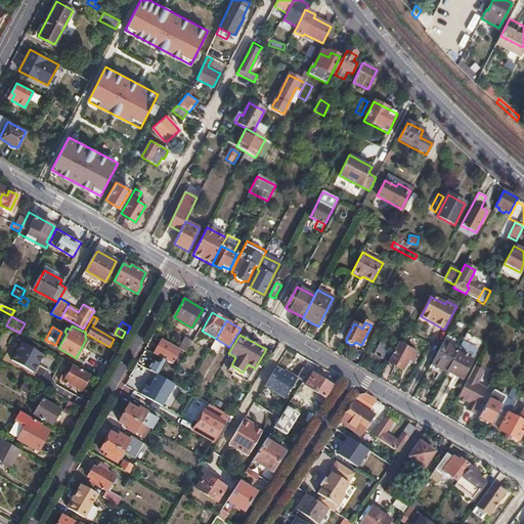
[(186,337),(180,348),(186,352),(188,349),(192,341),(186,337)]
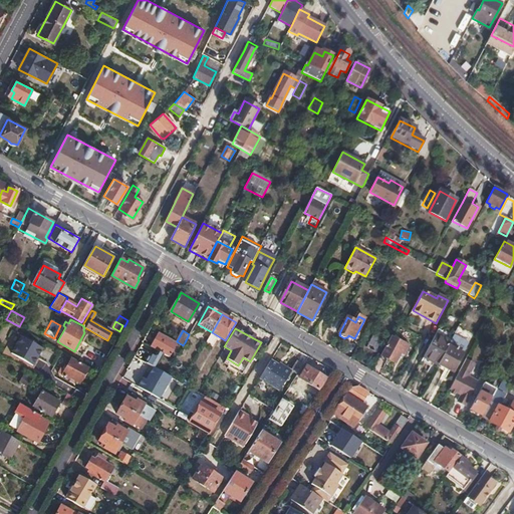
[(160,331),(151,346),(160,351),(164,353),(168,355),(177,341),(160,331)]
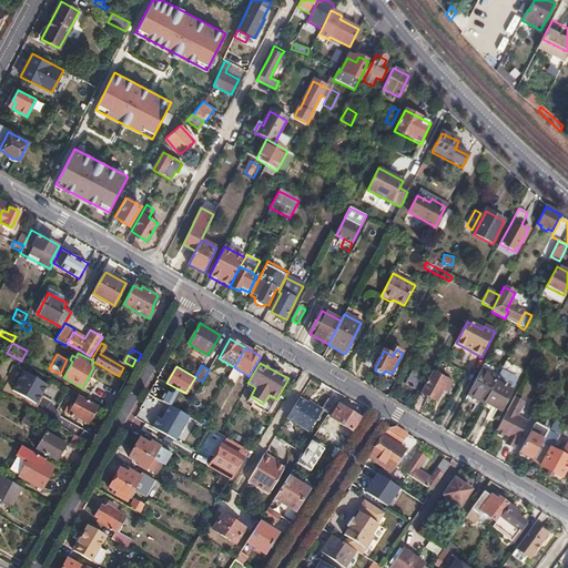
[(414,368),(405,384),(415,389),(423,374),(414,368)]
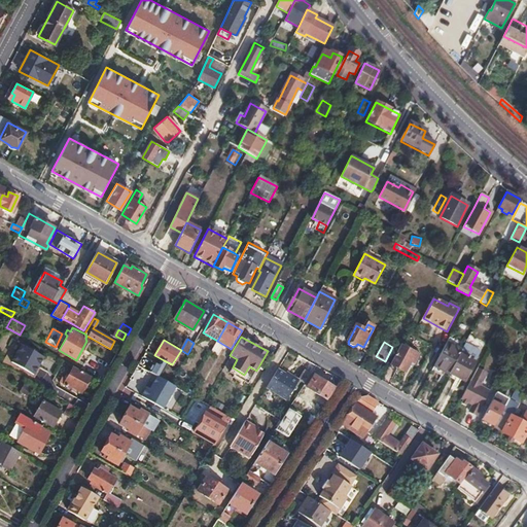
[(194,343),(189,351),(195,354),(199,346),(194,343)]
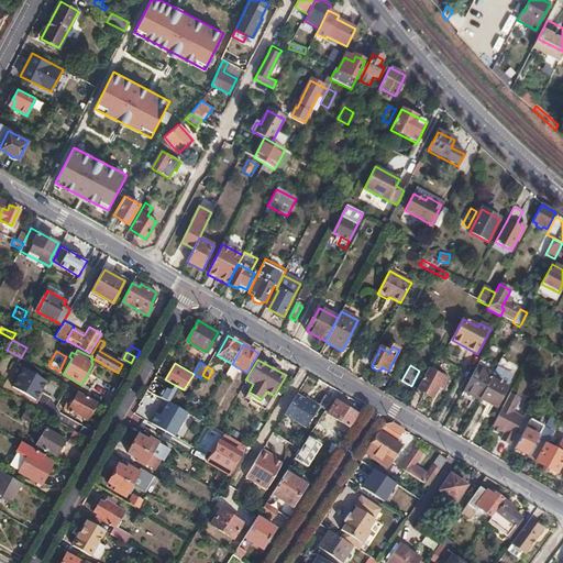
[(12,386),(36,399),(47,381),(23,367),(12,386)]
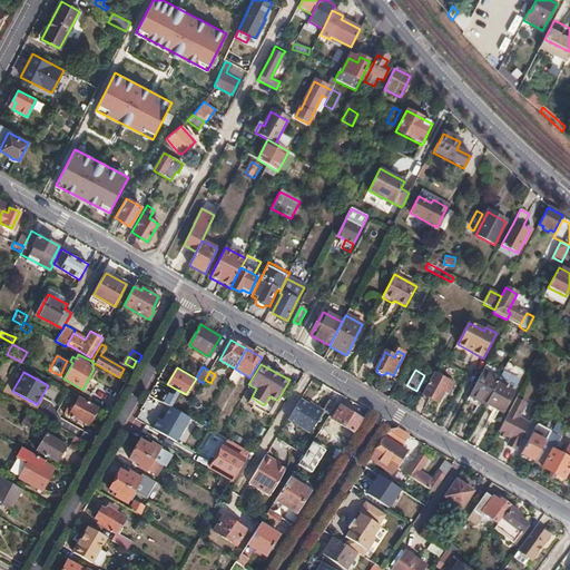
[(483,372),(470,395),(487,404),(498,384),(499,381),(483,372)]
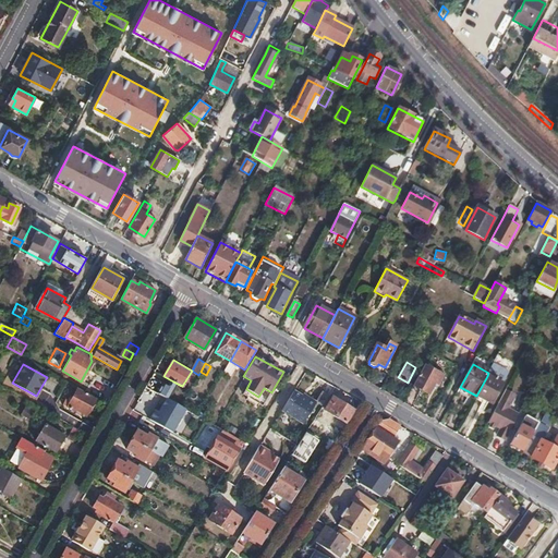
[(487,376),(476,396),(492,404),(509,373),(508,373),(493,364),(488,373),(487,376)]
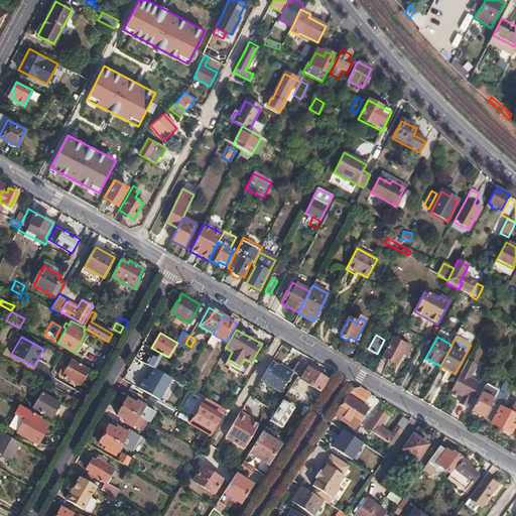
[(392,338),(382,357),(397,365),(401,356),(405,358),(410,348),(392,338)]
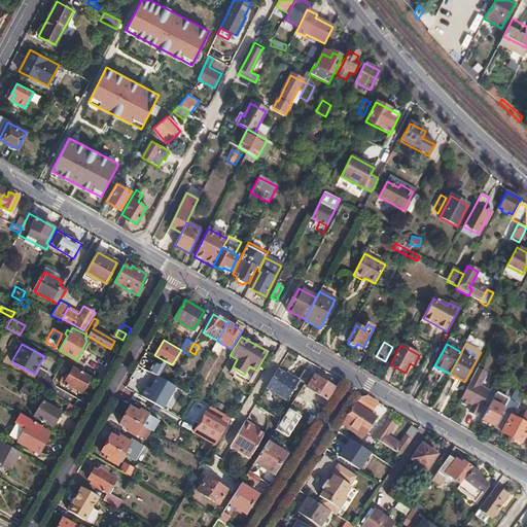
[(101,370),(104,360),(89,354),(84,363),(101,370)]
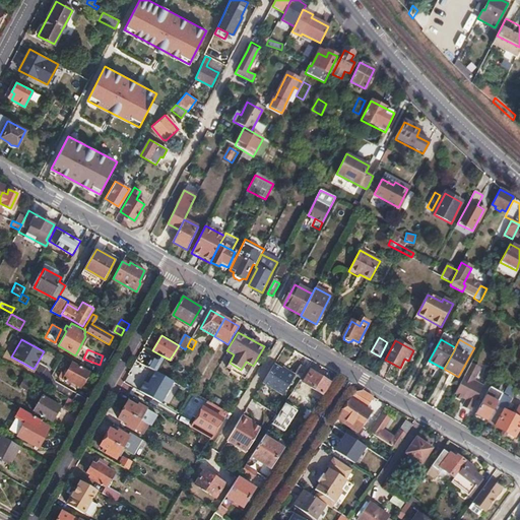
[(151,358),(146,366),(157,373),(166,358),(161,355),(157,361),(151,358)]
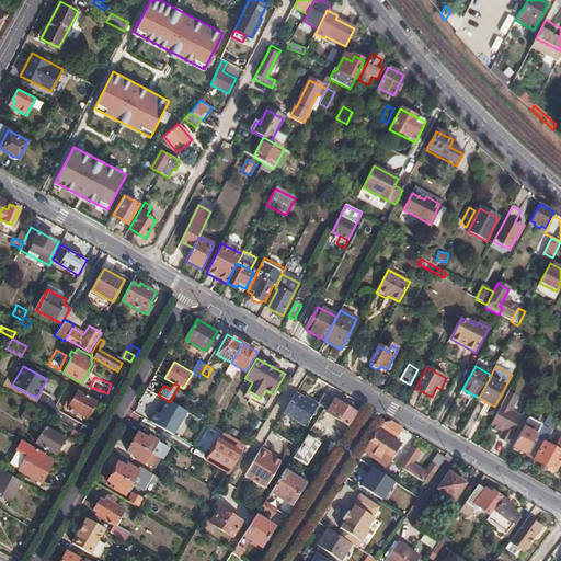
[(96,401),(77,389),(66,409),(76,415),(78,413),(87,418),(96,401)]
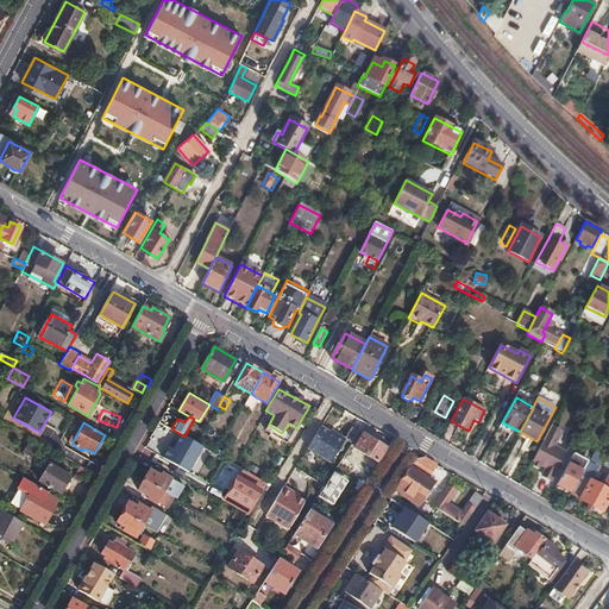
[(311,443),(311,444),(336,458),(349,435),(340,429),(338,432),(324,422),(311,443)]
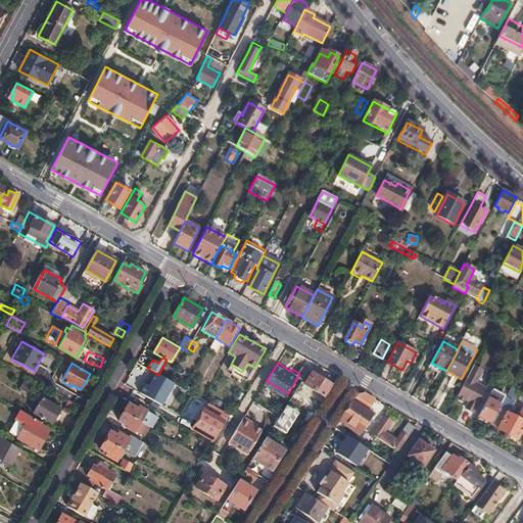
[(477,375),(479,370),(474,367),(458,395),(461,397),(464,398),(470,401),(466,409),(473,412),(485,388),(475,383),(479,376),(477,375)]
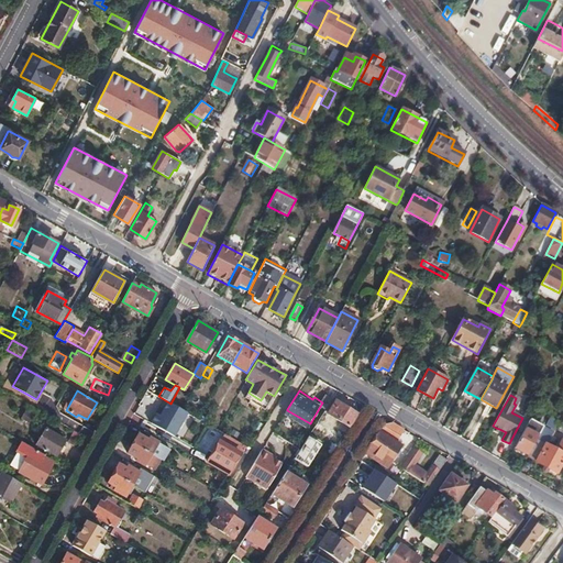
[(158,396),(145,420),(165,431),(178,407),(170,404),(158,396)]
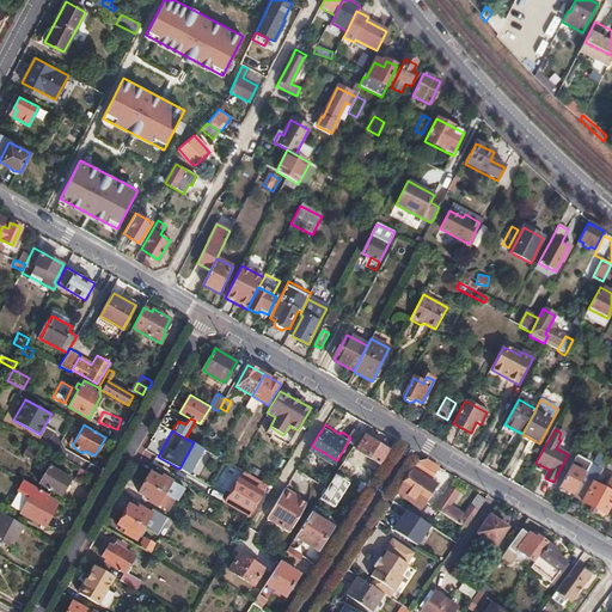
[(365,436),(360,434),(353,446),(357,450),(365,436)]
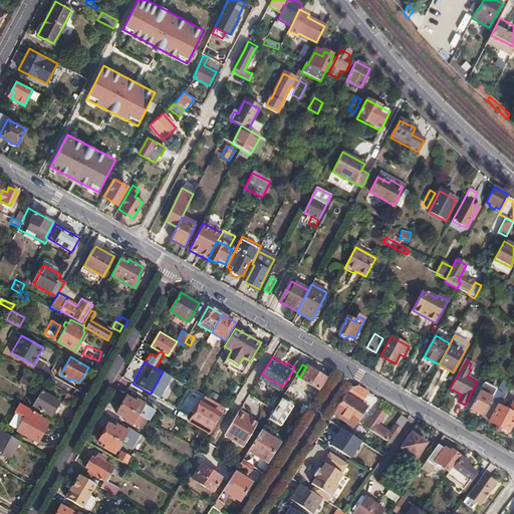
[(300,377),(319,390),(326,378),(306,366),(300,377)]
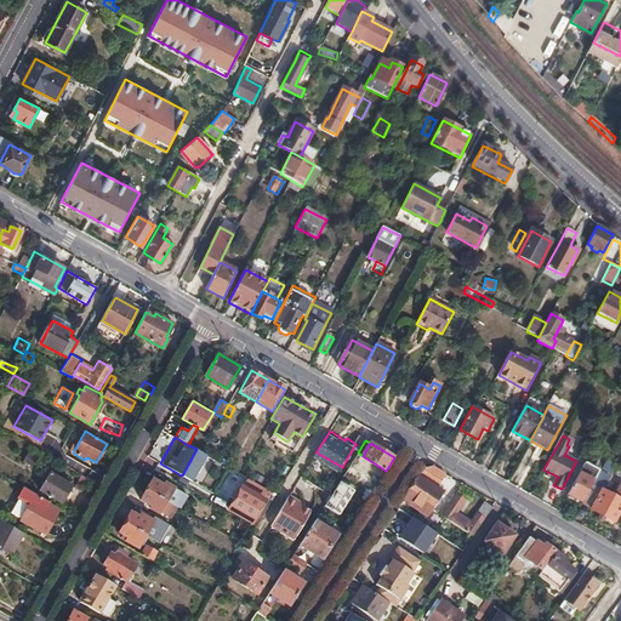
[(29,454),(26,461),(34,466),(38,459),(29,454)]
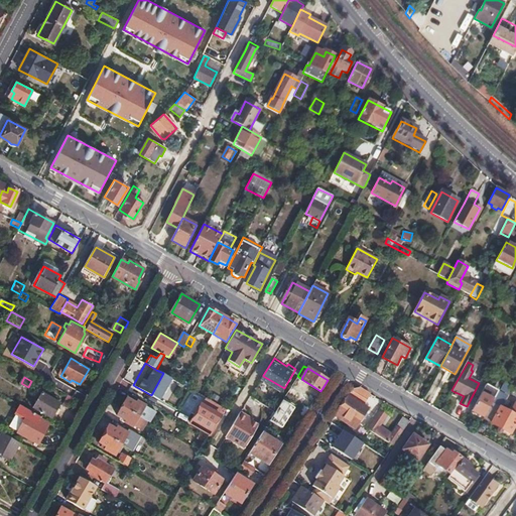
[(119,385),(117,389),(124,394),(126,389),(119,385)]
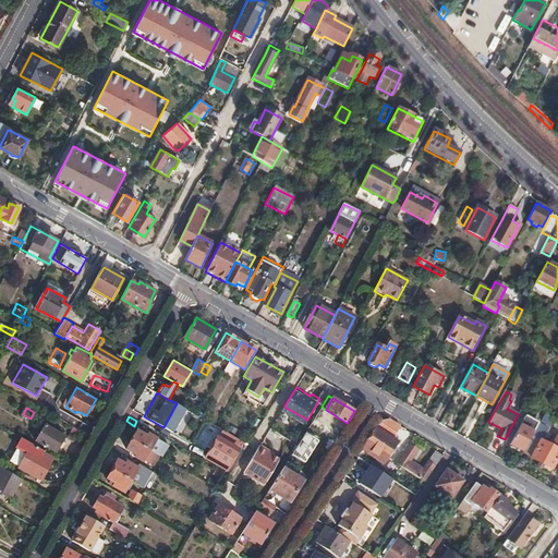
[(314,419),(306,431),(314,436),(322,423),(314,419)]
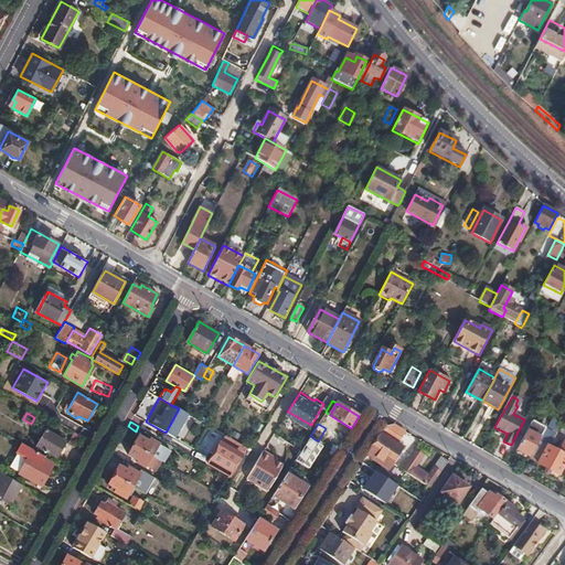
[(386,426),(368,455),(387,468),(402,446),(397,443),(405,430),(394,424),(386,426)]
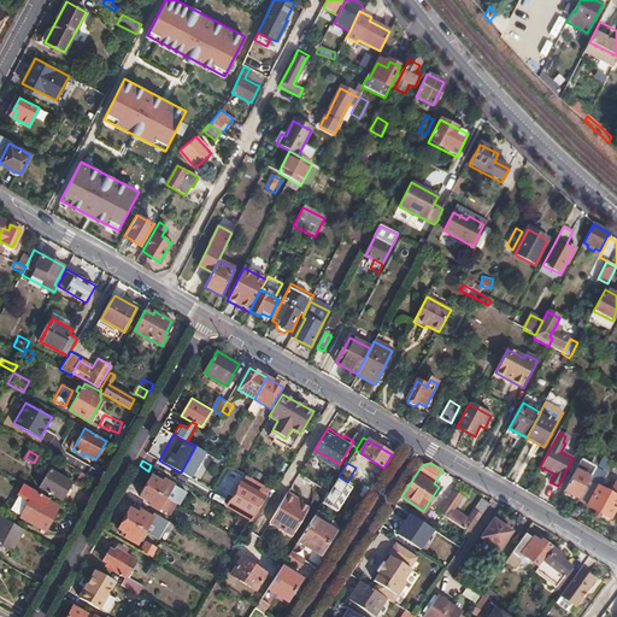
[(51,469),(41,487),(60,499),(70,481),(51,469)]
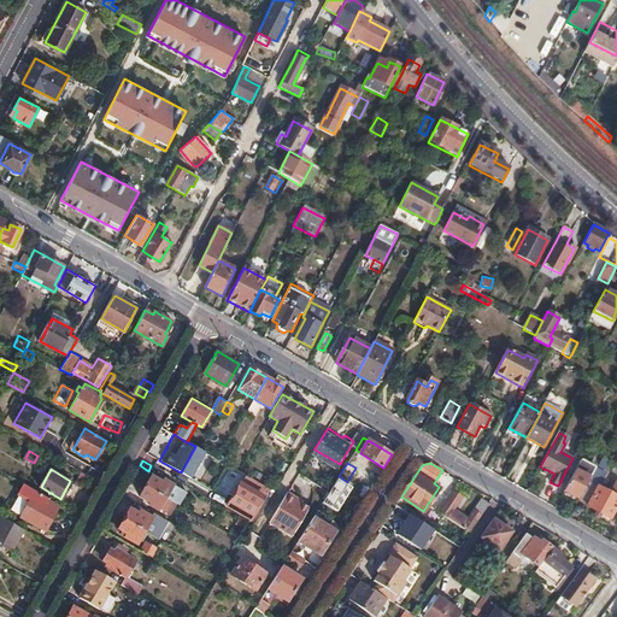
[(589,480),(580,498),(588,503),(587,506),(610,518),(616,505),(616,497),(594,486),(601,471),(595,469),(589,480)]
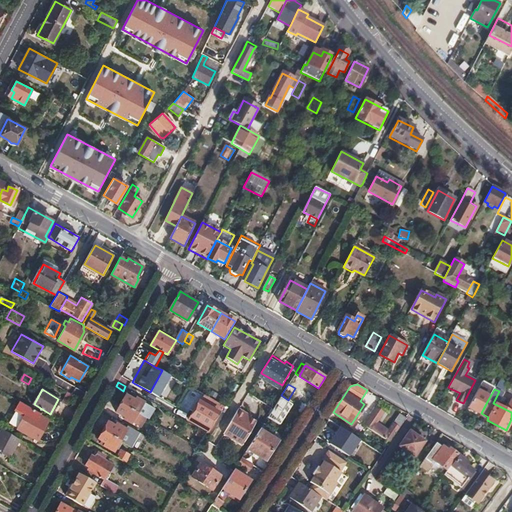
[(478,390),(469,408),(479,414),(489,396),(478,390)]
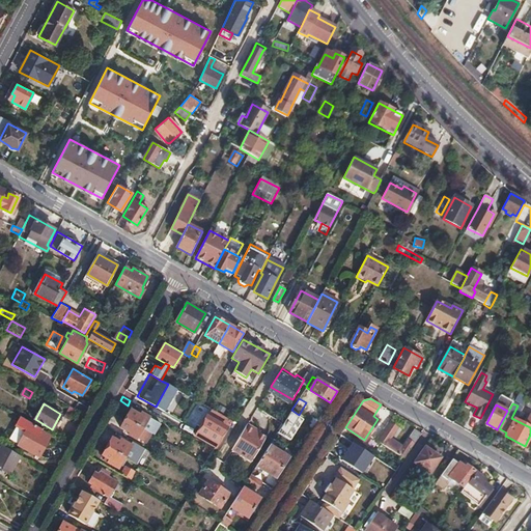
[(76,409),(70,406),(64,416),(70,419),(76,409)]
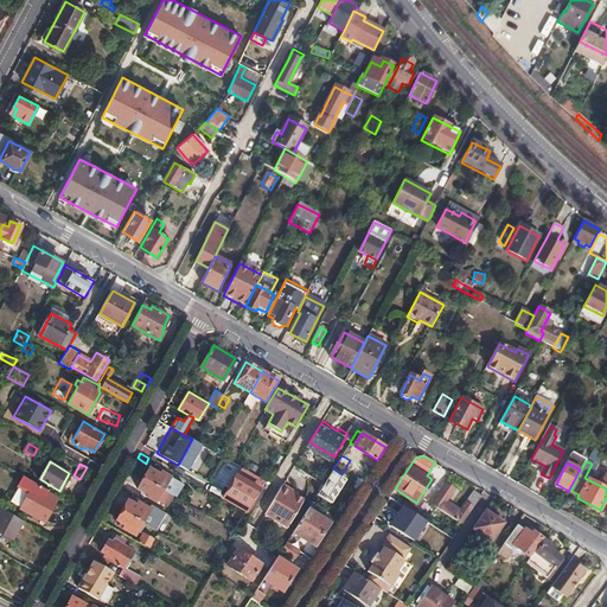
[(262,489),(266,481),(241,467),(237,474),(262,489)]
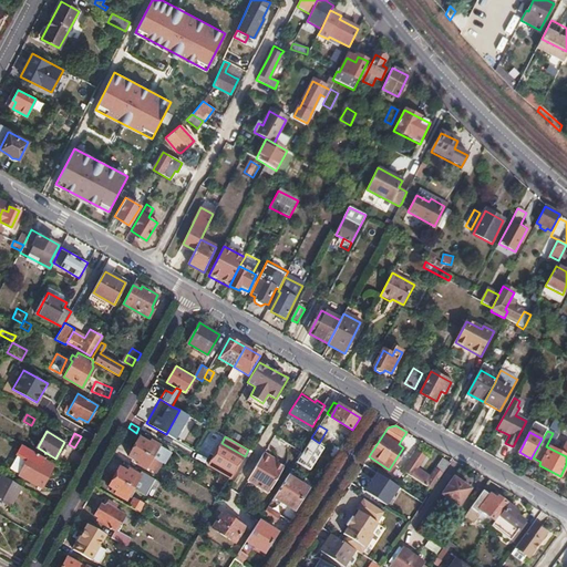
[(138,437),(134,446),(152,456),(161,462),(164,464),(171,454),(157,446),(150,442),(148,444),(138,437)]
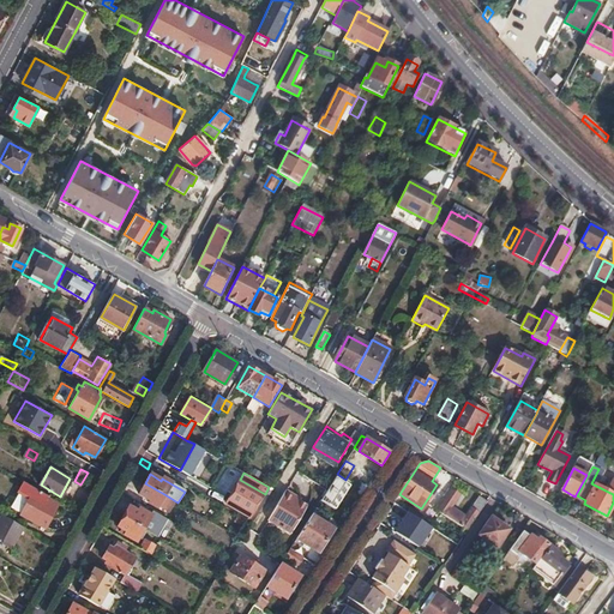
[(49,495),(24,481),(18,491),(31,499),(22,513),(44,527),(56,505),(55,504),(56,501),(48,497),(49,495)]
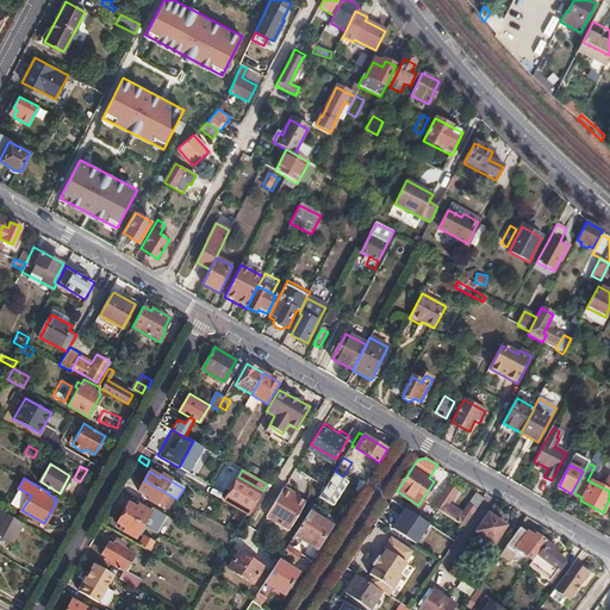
[(163,491),(144,480),(138,491),(149,497),(148,500),(156,505),(157,502),(167,508),(173,497),(163,491)]
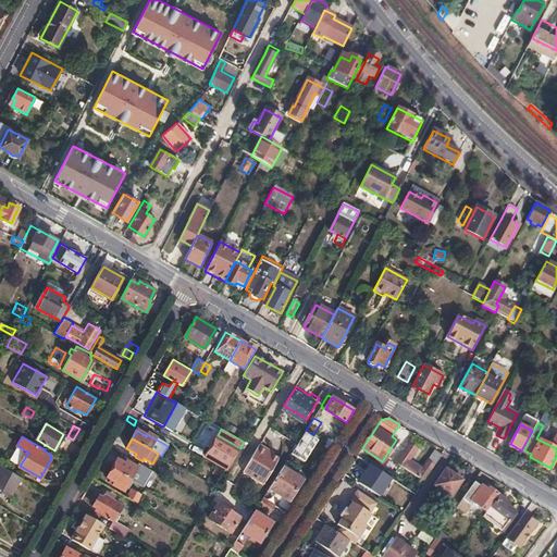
[(211,448),(207,457),(224,468),(235,449),(220,441),(214,450),(211,448)]
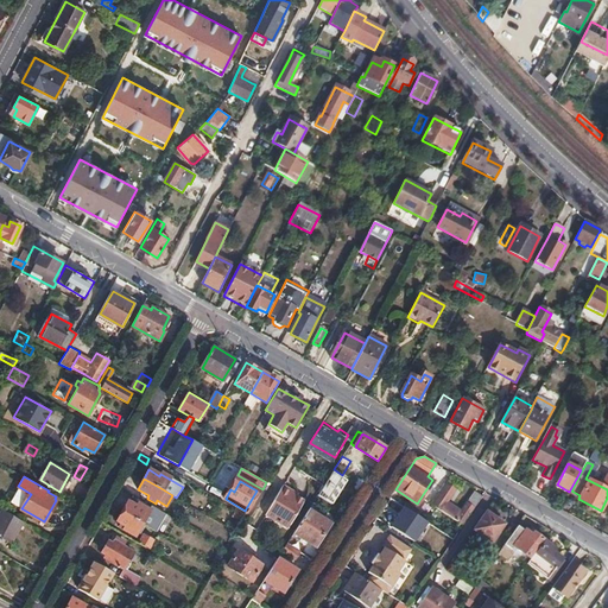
[(287,481),(285,483),(297,491),(298,488),(287,481)]
